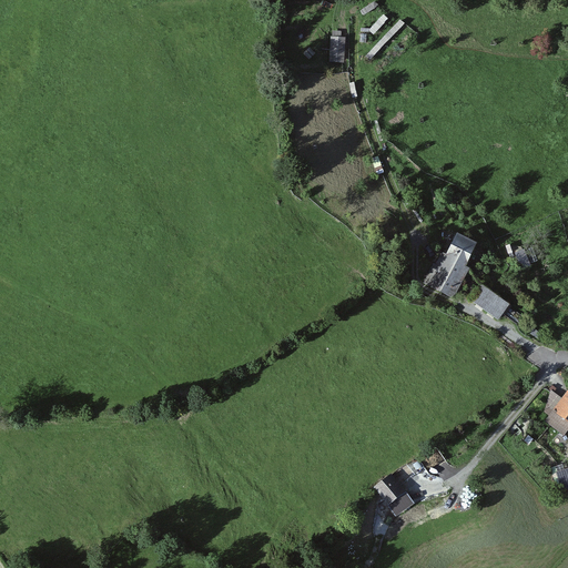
[(371,60),(407,26),(403,20),(365,56),(371,60)]
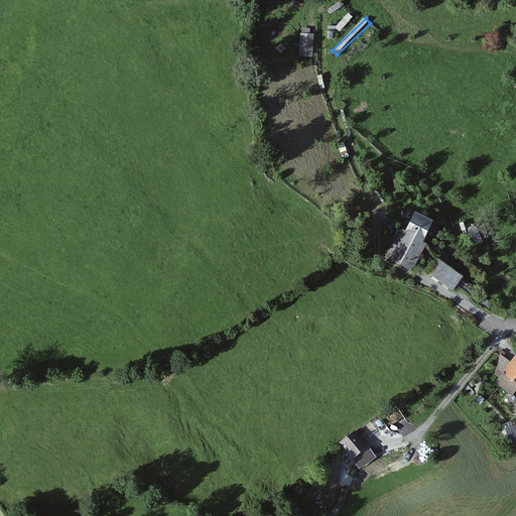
[(343,33),(349,21),(342,18),(337,29),(343,33)]
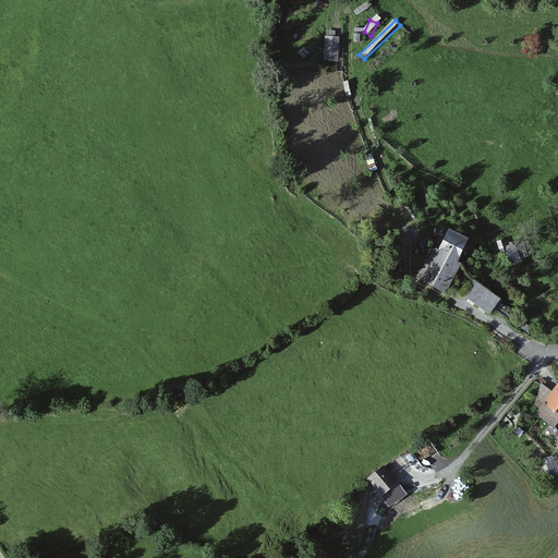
[(339,38),(326,37),(324,62),(337,62),(339,38)]
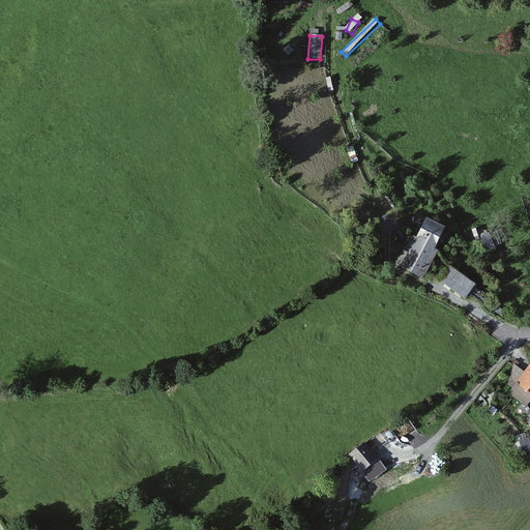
[(289,45),(283,51),(289,56),(294,50),(289,45)]
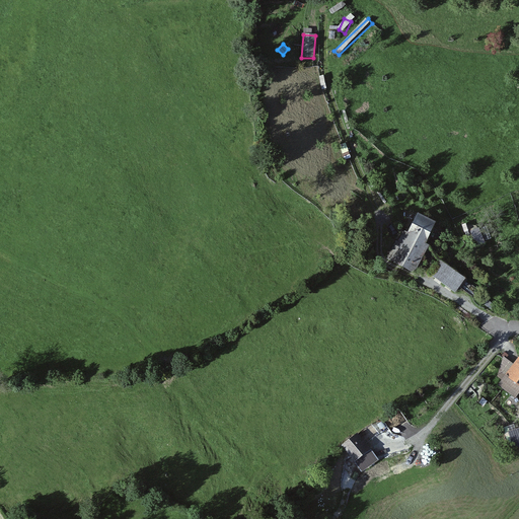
[(436,222),(418,213),(408,232),(426,242),(436,222)]
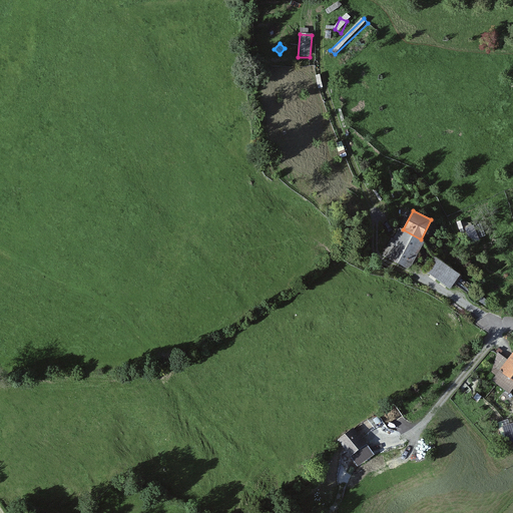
[(397,226),(383,254),(410,270),(425,240),(421,239),(403,229),(397,226)]
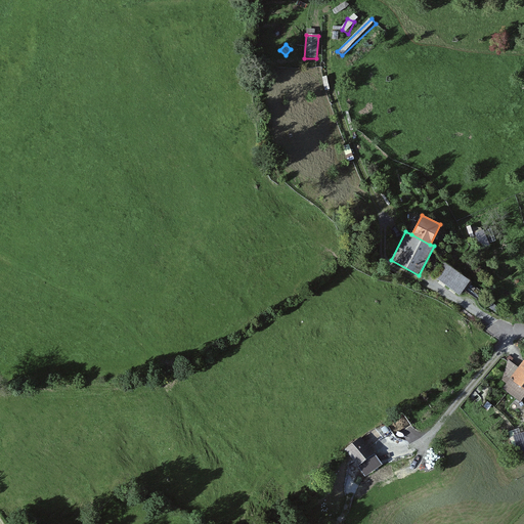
[(435,275),(461,294),(469,282),(443,264),(435,275)]
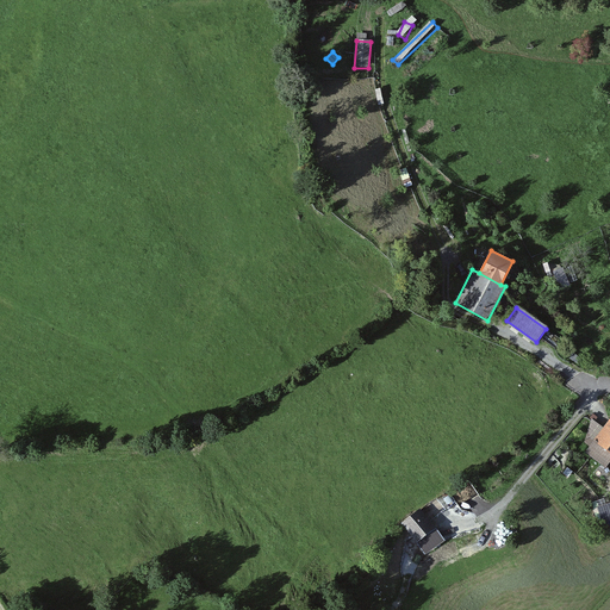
[(609,417),(585,454),(605,467),(609,459),(609,417)]
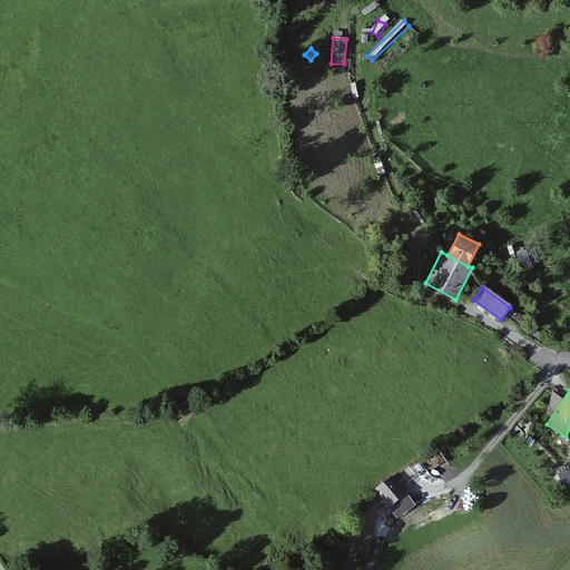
[(557,474),(561,494),(569,492),(569,474),(569,471),(557,474)]
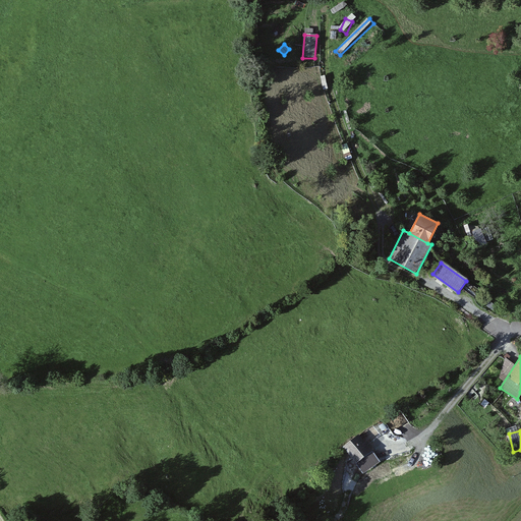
[(372,452),(358,435),(342,448),(356,465),(372,452)]
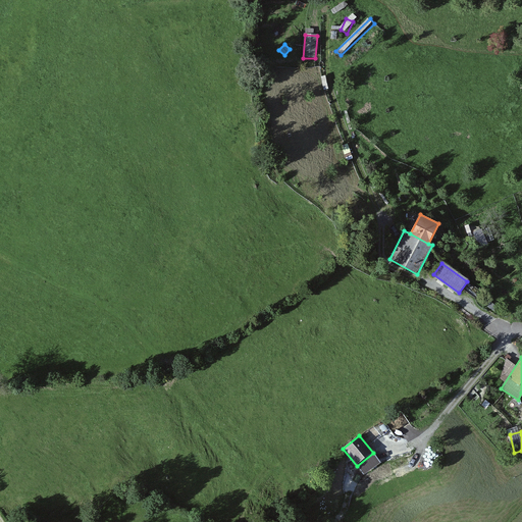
[(380,462),(373,453),(357,466),(364,475),(380,462)]
